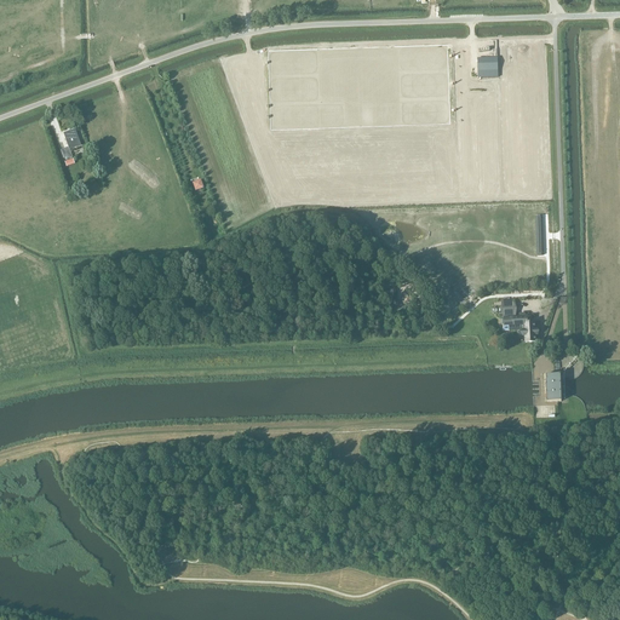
[(498,78),(498,58),(477,58),(477,72),(478,72),(478,79),(498,78)]
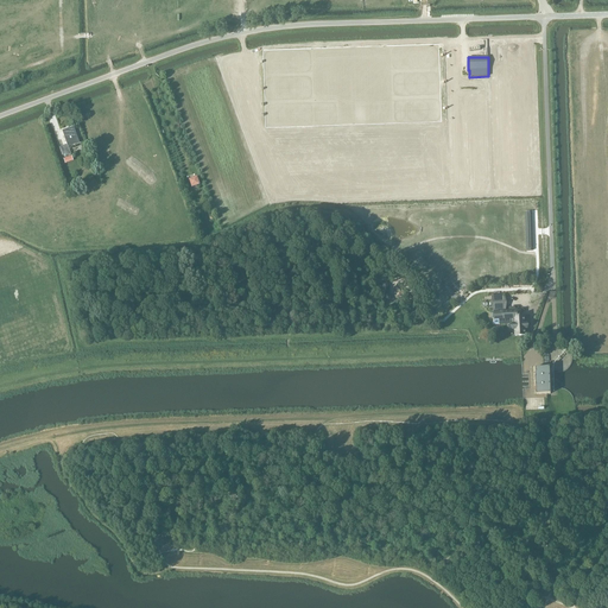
[(70,154),(68,147),(80,143),(74,127),(63,131),(68,145),(59,147),(62,156),(67,153),(67,156),(70,154)]
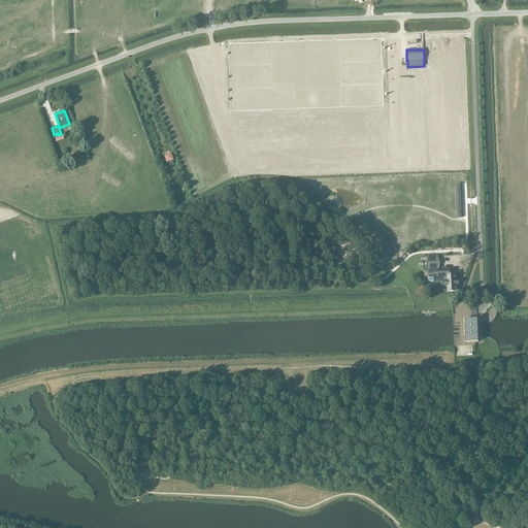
[(167,164),(174,161),(171,154),(164,157),(167,164)]
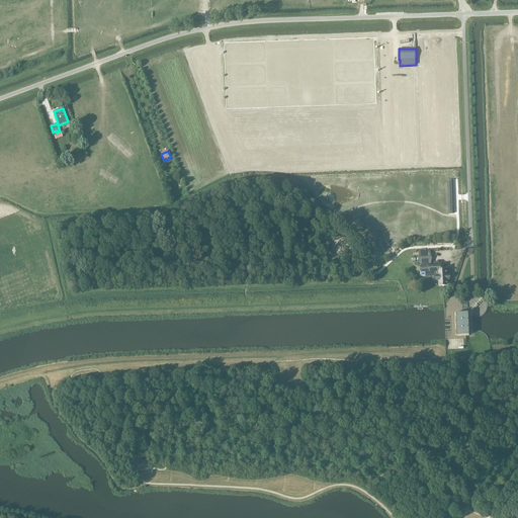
[(442,264),(424,265),(424,271),(438,270),(438,276),(438,280),(439,285),(447,285),(446,280),(447,280),(446,276),(446,275),(446,270),(442,270),(442,264)]
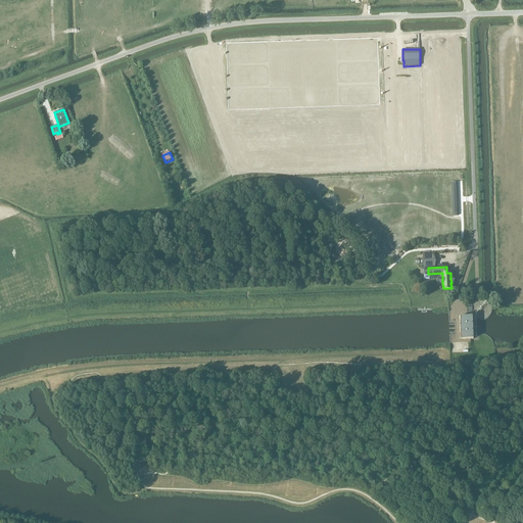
[(474,339),(473,316),(461,316),(461,339),(474,339)]
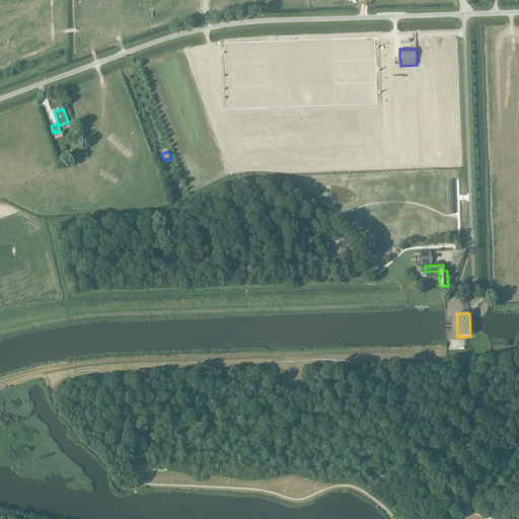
All buildings are outlined.
